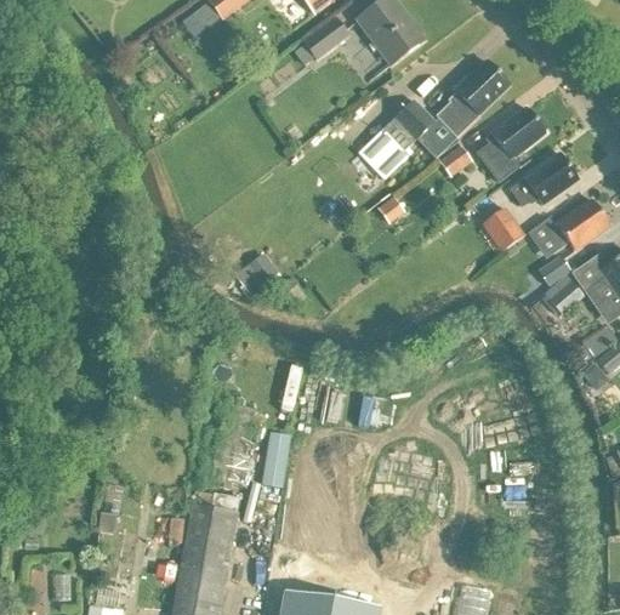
[(209,0),(222,18),(246,0),(209,0)]
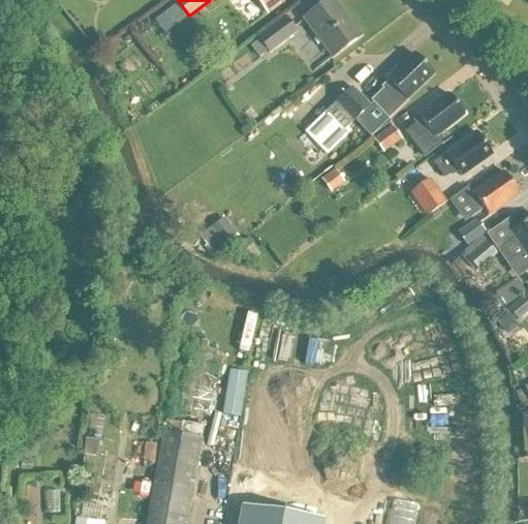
[(258,0),(267,10),(280,0),(258,0)]
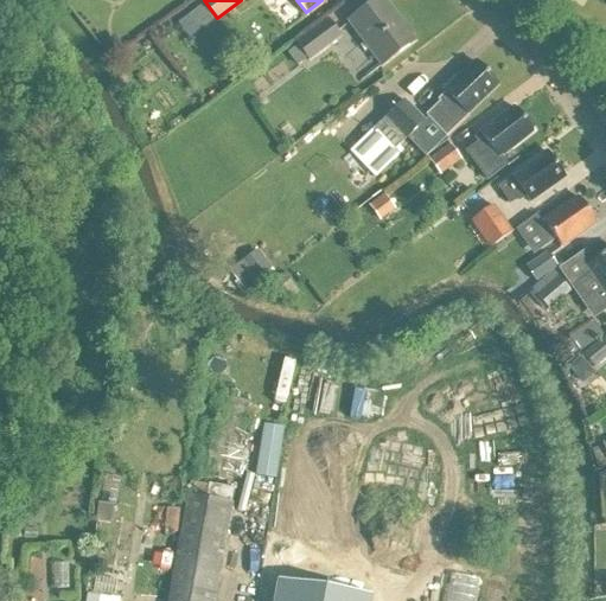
[(372,0),(348,19),(381,63),(414,38),(386,0),(372,0)]
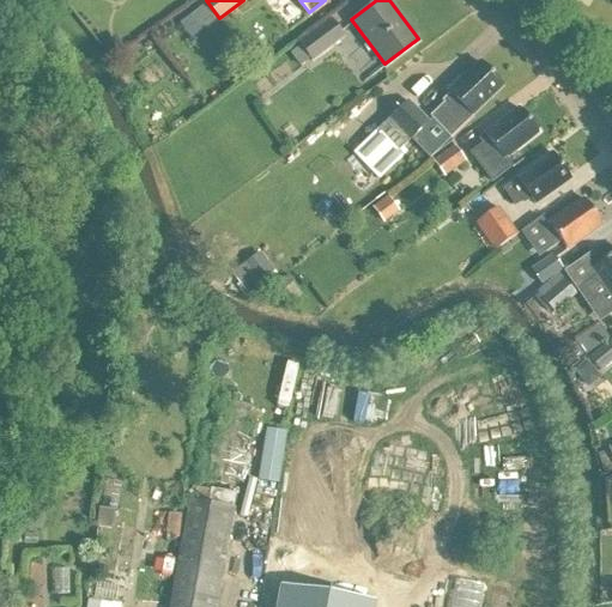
[(332,14),(298,40),(313,59),(345,34),(332,14)]
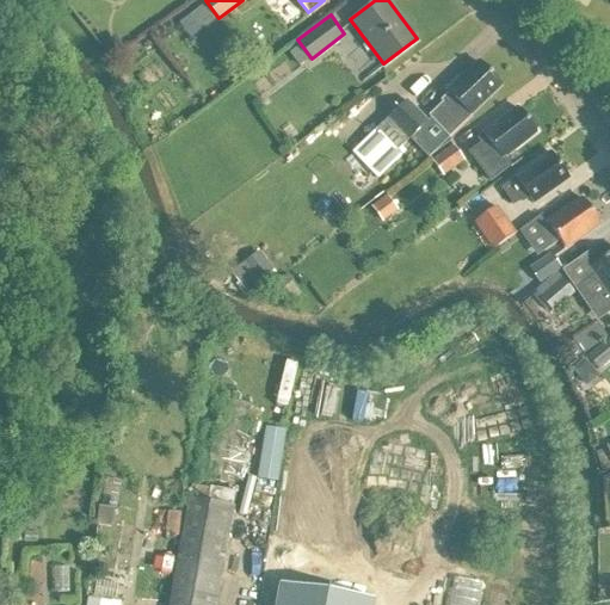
[(501,82),(479,59),(447,88),(448,90),(439,98),(442,100),(427,113),(449,135),(470,113),(469,112),(501,82)]
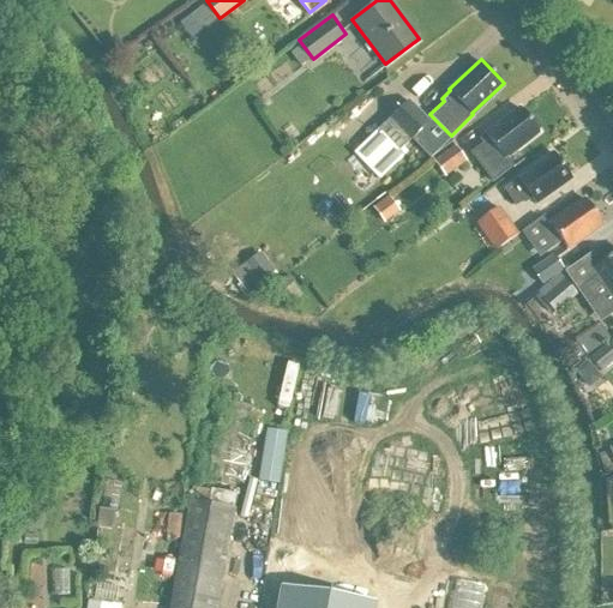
[(431,118),(409,96),(378,126),(400,149),(431,118)]
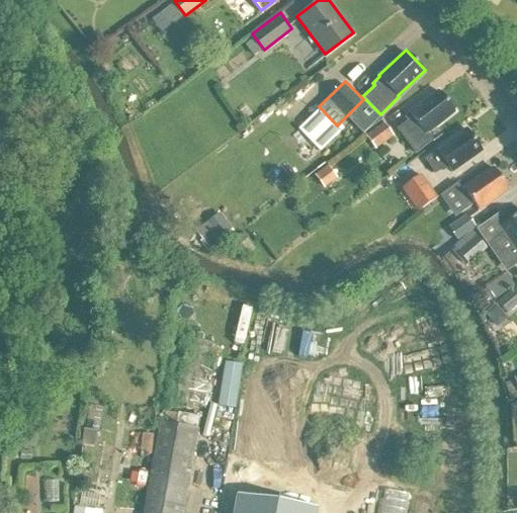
[(409,109),(410,111),(405,115),(408,119),(398,127),(416,150),(431,137),(426,131),(454,108),(436,87),(409,109)]
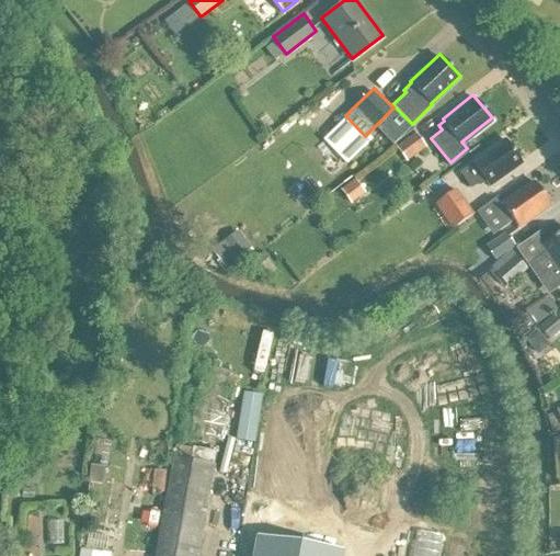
[(407,159),(426,144),(415,129),(396,145),(407,159)]
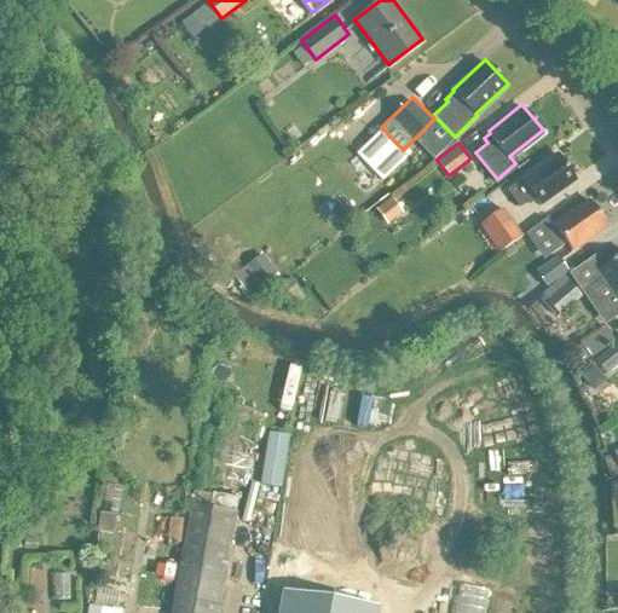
[(521,174),(524,177),(515,183),(526,200),(535,194),(541,203),(576,179),(556,150),(521,174)]
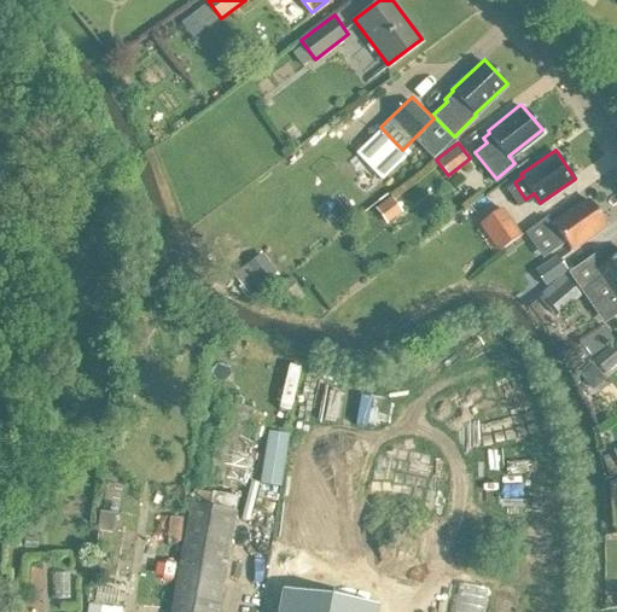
[(397,192),(383,200),(393,217),(407,209),(397,192)]
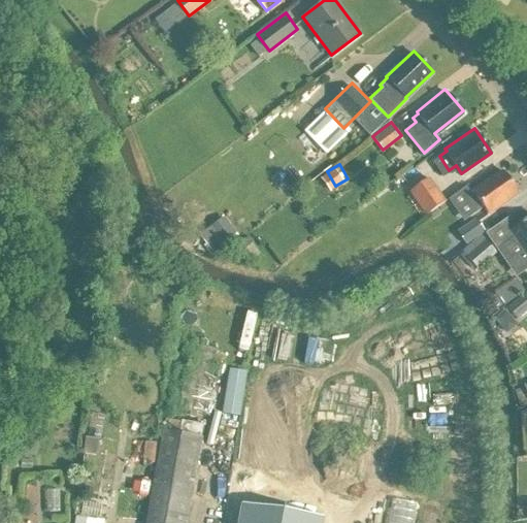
[(473,191),(466,195),(476,209),(483,204),(488,213),(519,192),(502,168),(471,189),(473,191)]
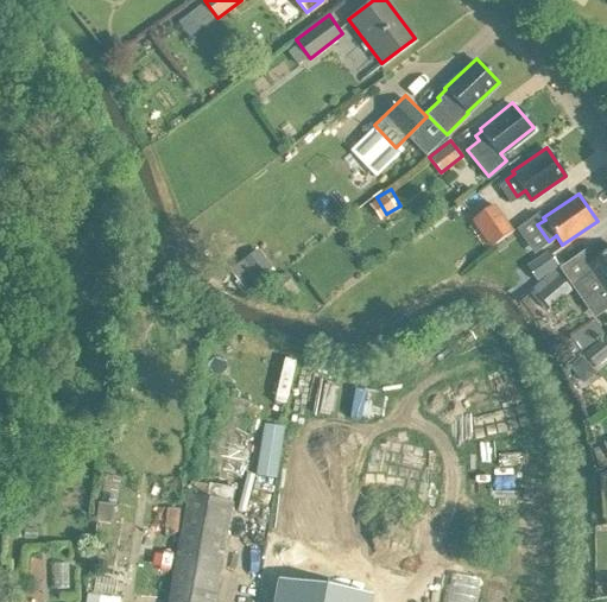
[(513,228),(495,201),(472,217),(489,245),(513,228)]
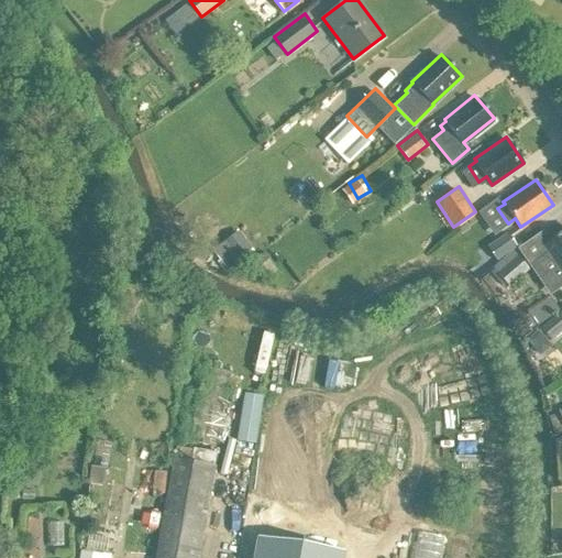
[(235,255),(255,243),(244,227),(224,239),(235,255)]
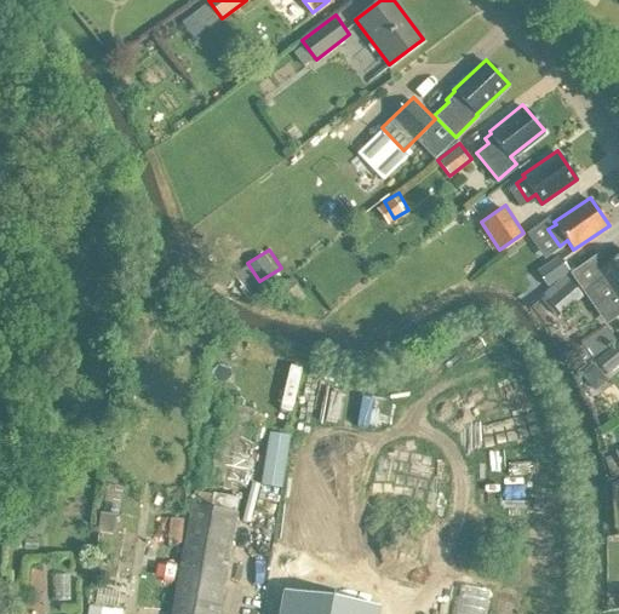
[(618,252),(599,268),(602,274),(591,281),(614,314),(618,310),(618,252)]
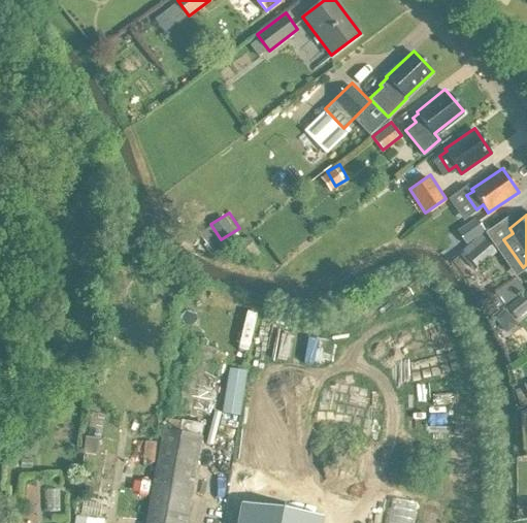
[(456,229),(465,242),(485,229),(474,216),(456,229)]
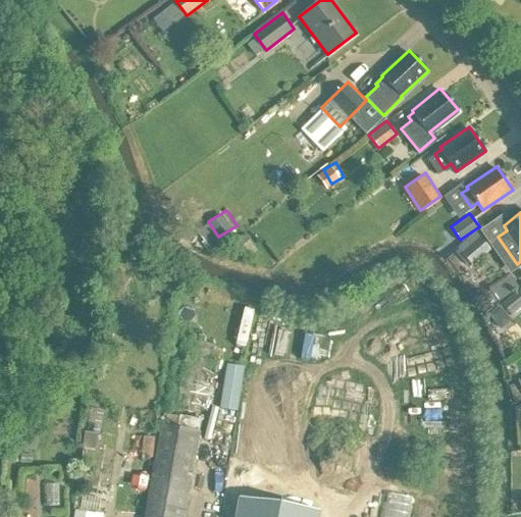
[(472,263),(490,248),(479,235),(461,251),(472,263)]
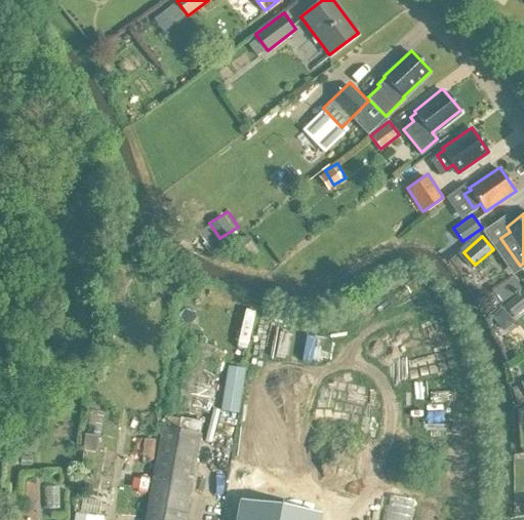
[(514,315),(523,307),(523,286),(504,303),(514,315)]
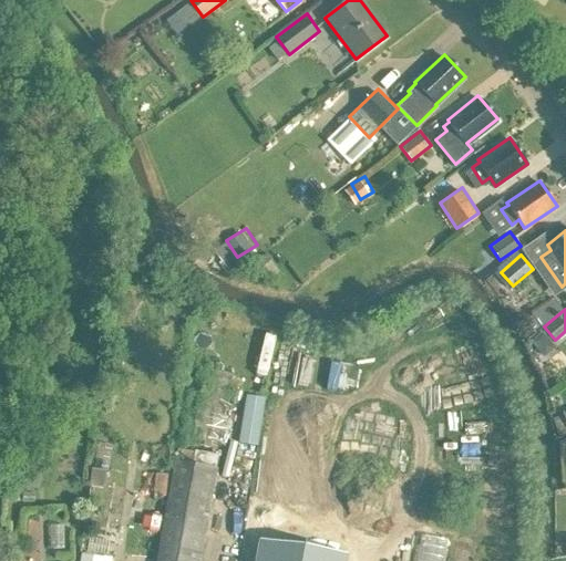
[(203,560),(206,542),(220,468),(176,460),(158,560),(203,560)]
